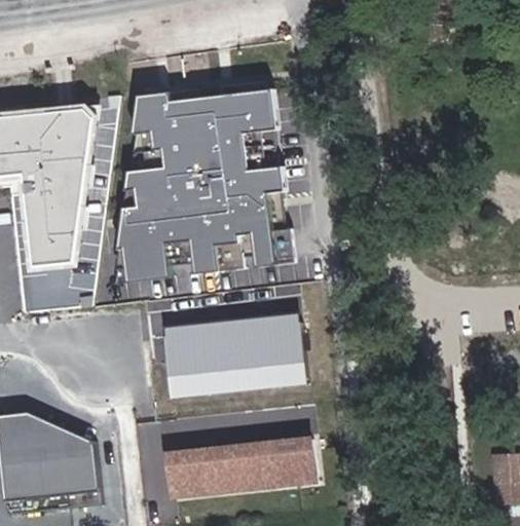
[(272,53),(271,42),(252,44),(253,54),(272,53)]
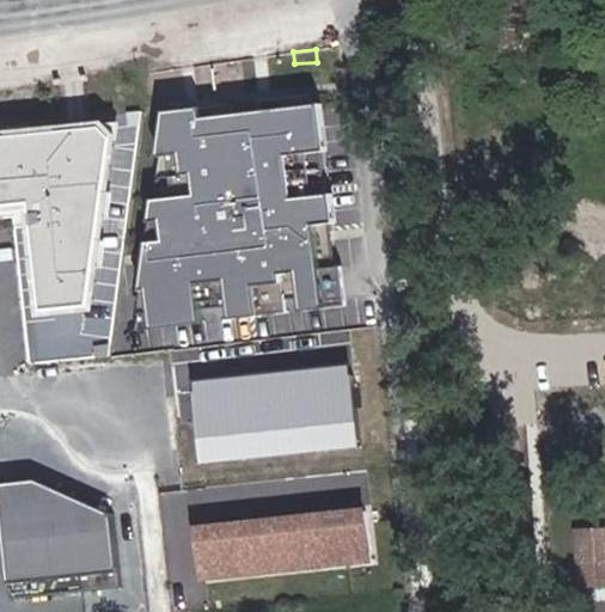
[(325,232),(310,95),(162,112),(142,254),(325,232)]
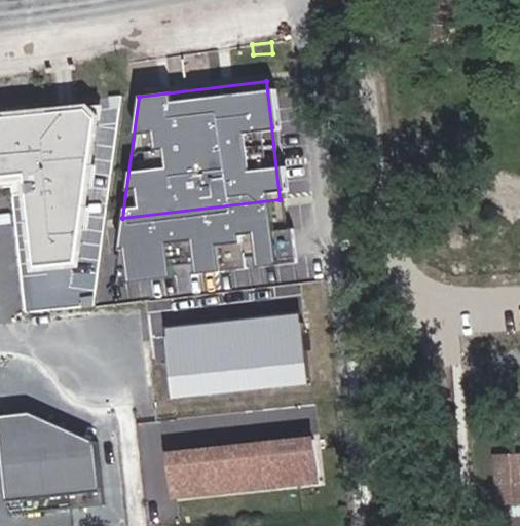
[(93,103),(0,112),(0,175),(23,173),(31,264),(67,258),(93,103)]
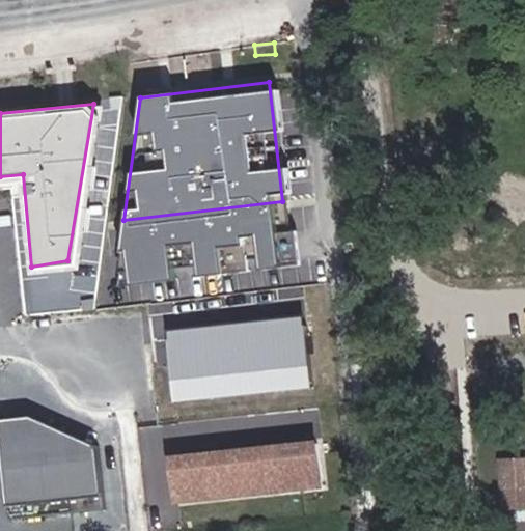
[(123,220),(114,286),(171,280),(170,269),(195,266),(196,277),(245,272),(244,260),(257,258),(258,270),(291,267),(282,201),(123,220)]
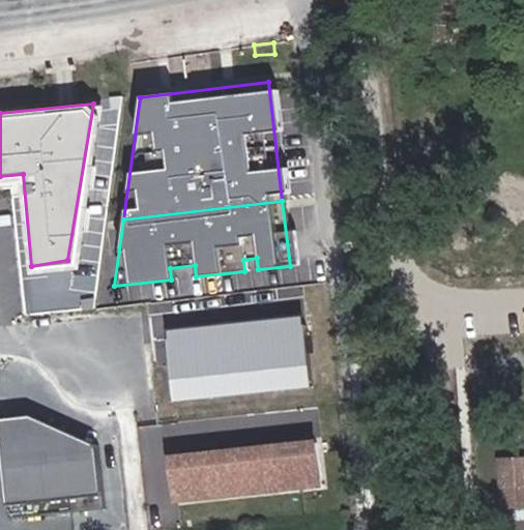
[(294,314),(164,329),(172,401),(302,386),(294,314)]
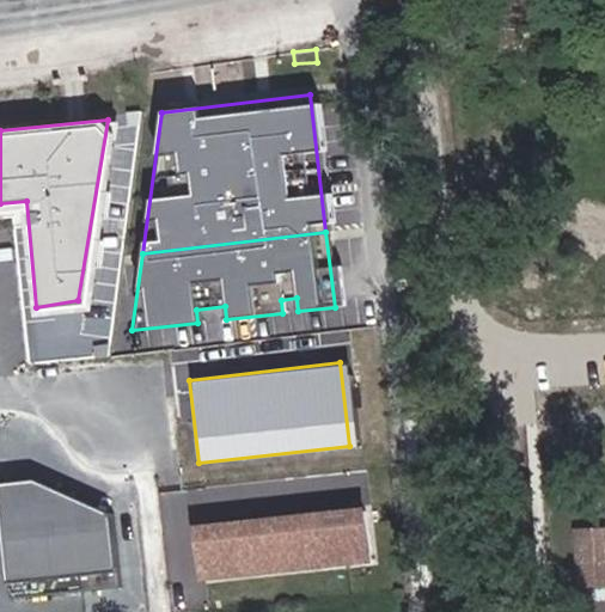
[(0,552),(6,606),(117,593),(109,516),(32,479),(0,483),(0,552)]
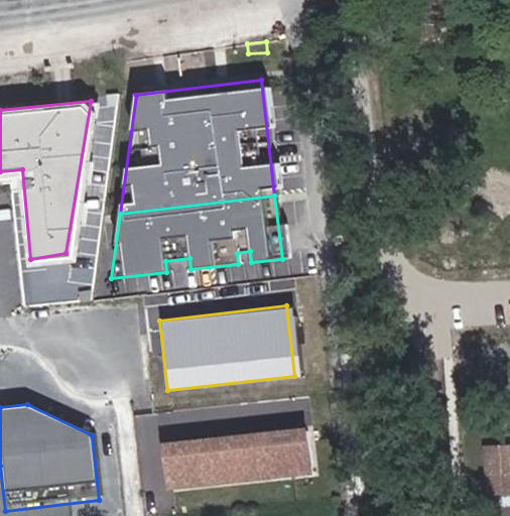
[(307,472),(303,430),(163,446),(168,488),(307,472)]
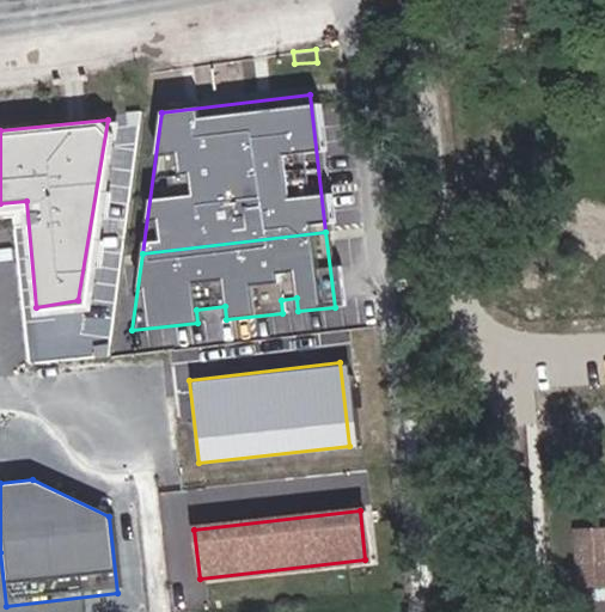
[(604,534),(572,537),(573,586),(604,585),(604,534)]
